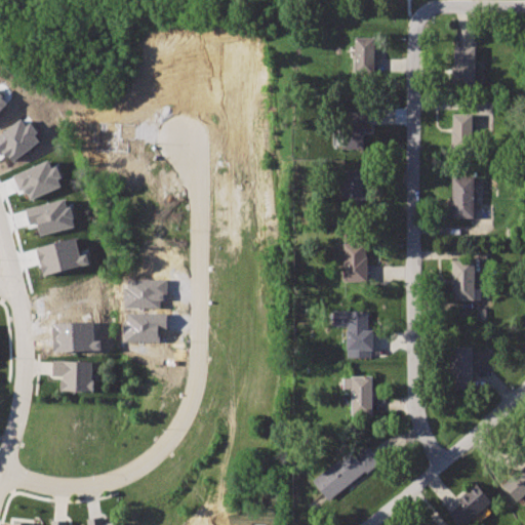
[(355,37),(355,77),(374,76),(374,37),(355,37)]
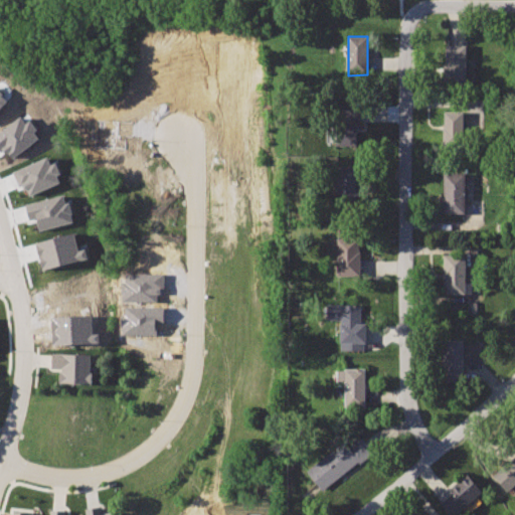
[(447,43),(448,88),(467,88),(467,43),(447,43)]
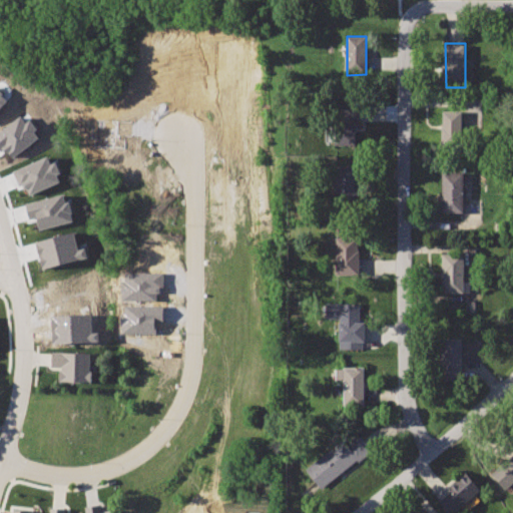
[(356,103),(335,103),(334,142),(355,143),(356,103)]
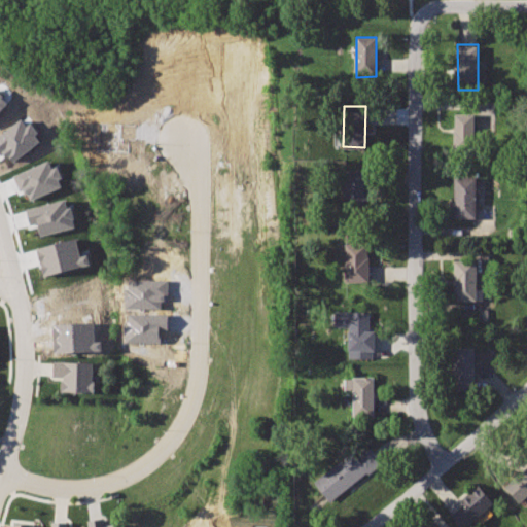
[(454,113),(455,149),(476,148),(476,113),(454,113)]
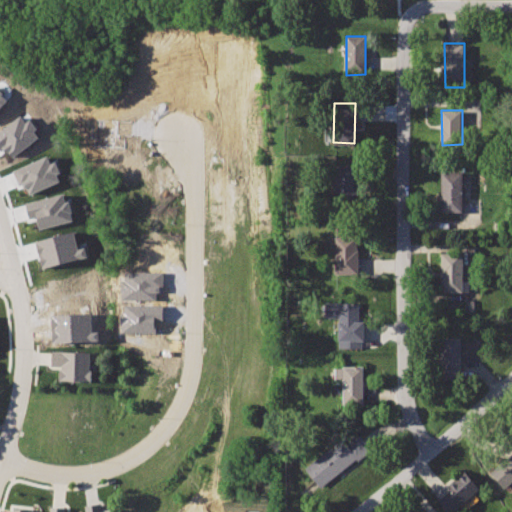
[(15,169),(26,196),(62,180),(54,161),(50,163),(47,155),(15,169)]
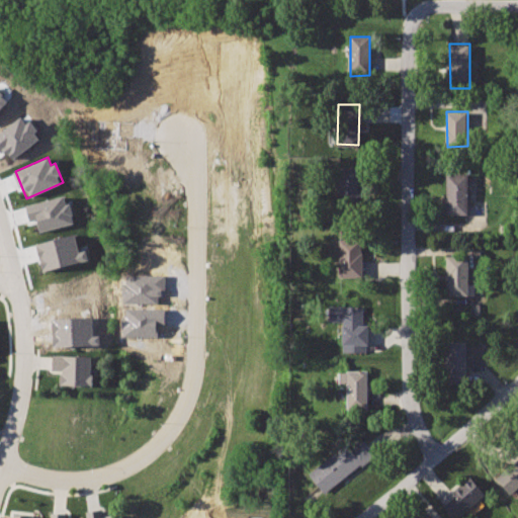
[(339,166),(339,208),(363,208),(364,166),(339,166)]
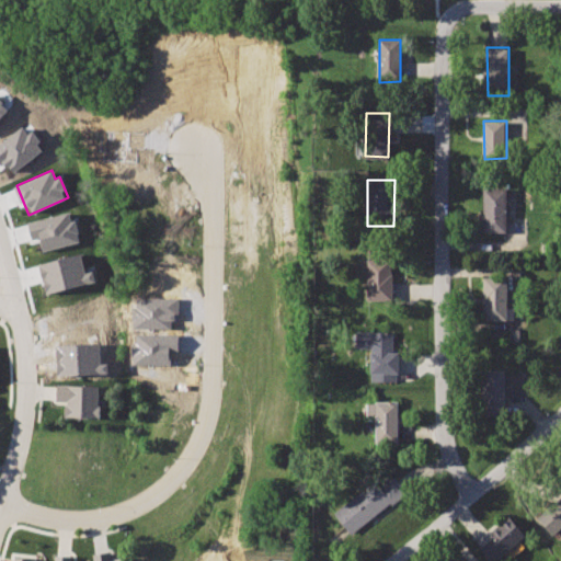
[(483,189),(484,232),(507,232),(507,189),(483,189)]
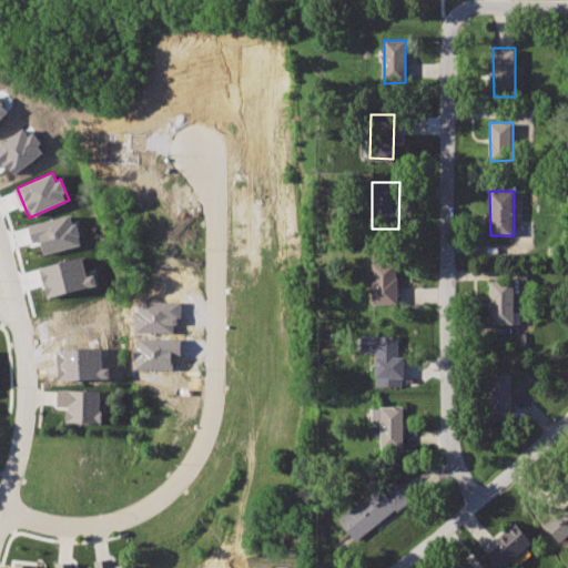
[(43,254),(81,244),(72,213),(28,225),(32,242),(39,241),(43,254)]
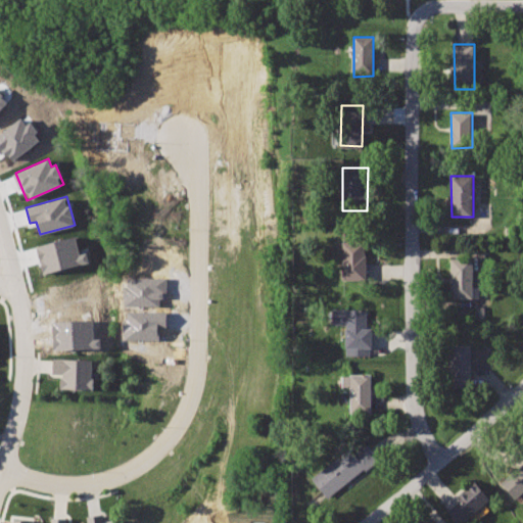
[(36,246),(43,274),(90,262),(87,251),(80,253),(76,236),(36,246)]
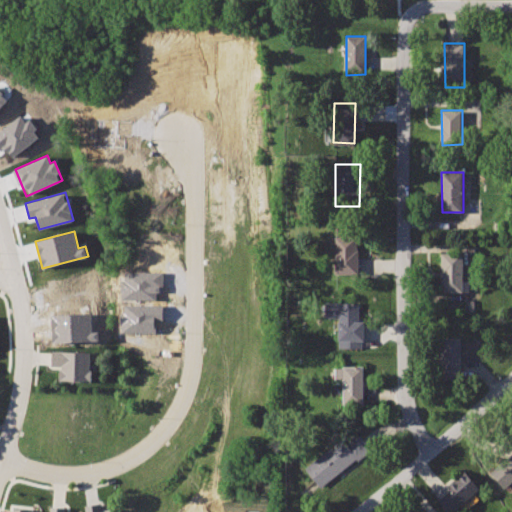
[(336,235),(336,274),(359,274),(358,235),(336,235)]
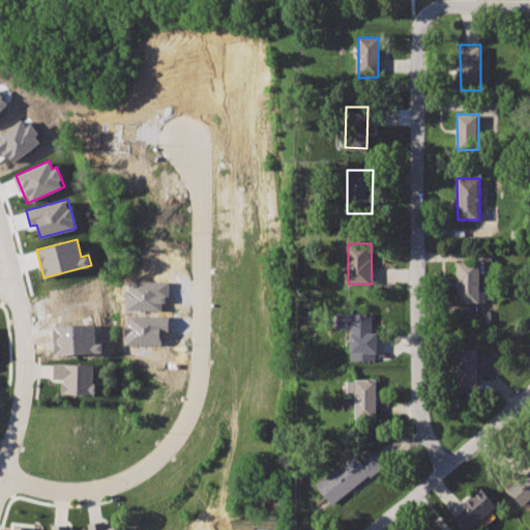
[(457,263),(457,302),(480,301),(479,263),(457,263)]
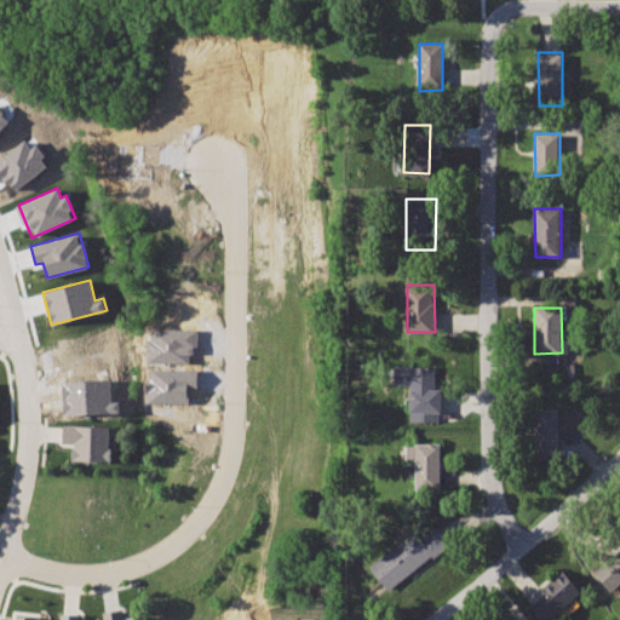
[(408,383),(408,420),(436,420),(436,411),(438,411),(438,386),(432,386),(432,365),(391,365),(391,383),(408,383)]
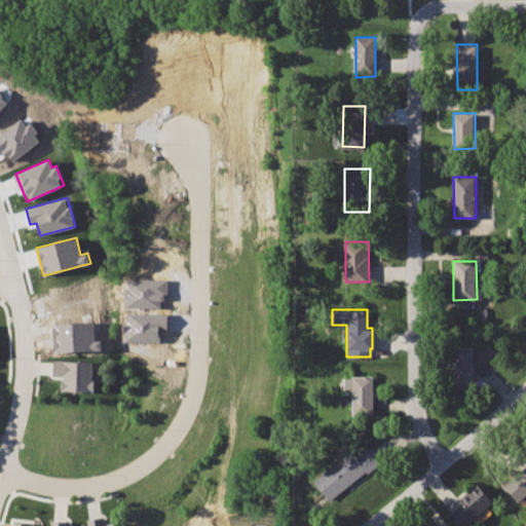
[(451,346),(453,388),(475,387),(473,345),(451,346)]
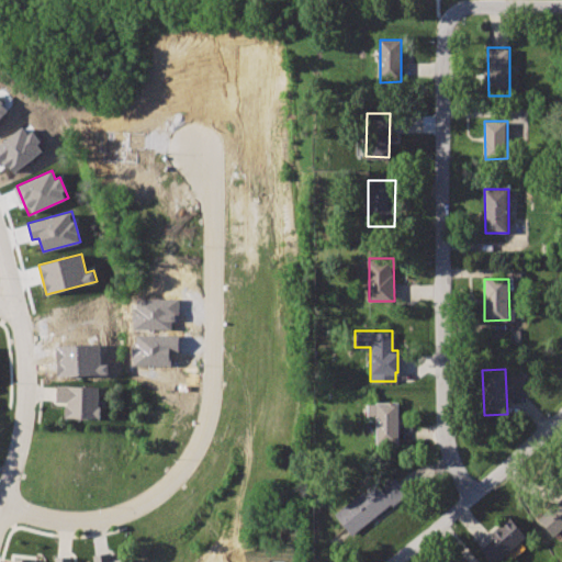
[(58,384),(57,401),(67,402),(66,417),(101,418),(101,386),(58,384)]
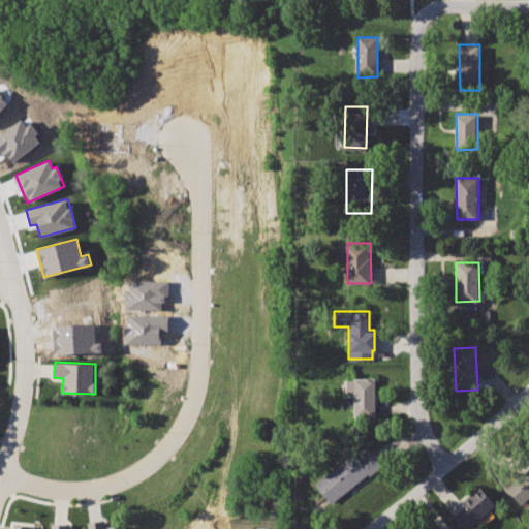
[(345,379),(346,391),(354,391),(354,416),(376,415),(375,378),(345,379)]
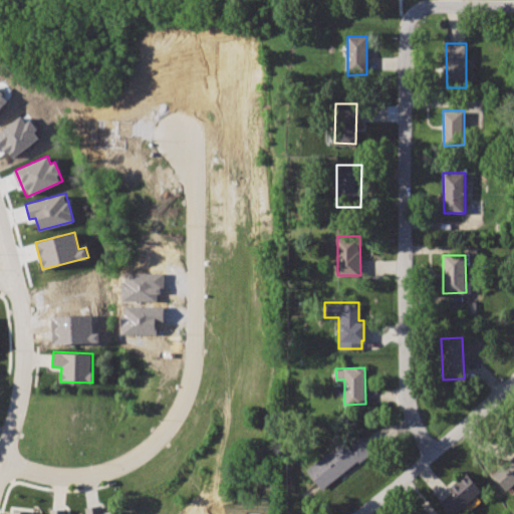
[(352,434),(307,469),(322,490),(368,454),(352,434)]
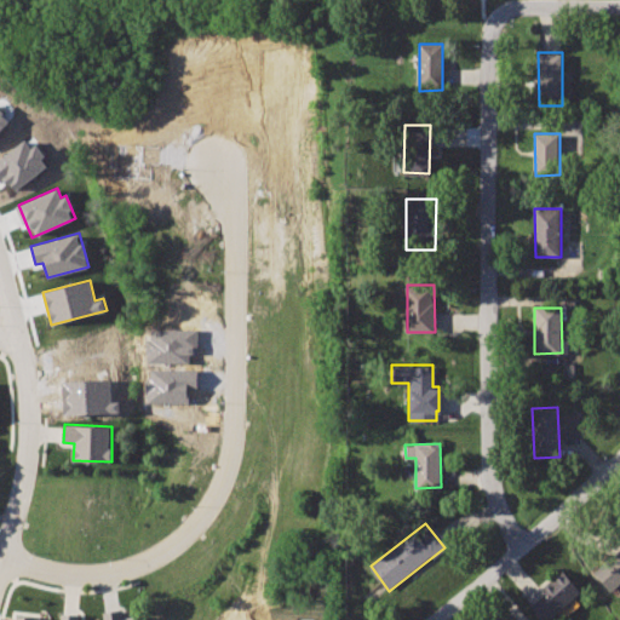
[(619,551),(597,572),(614,592),(619,586),(619,551)]
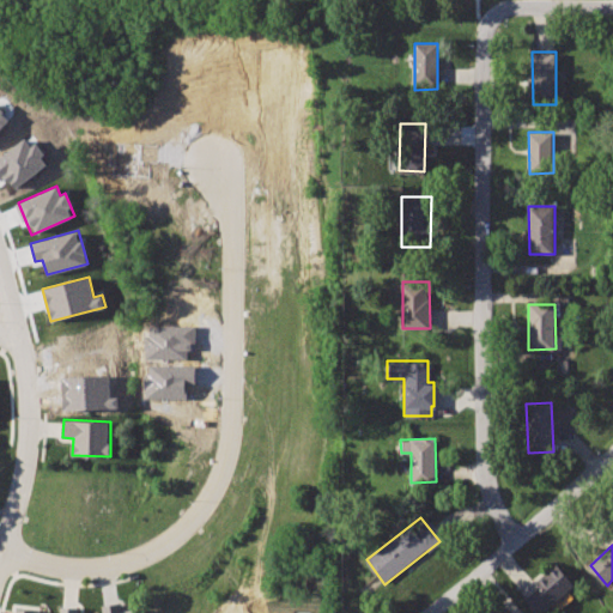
[(557,566),(523,596),(538,612),(542,612),(575,586),(557,566)]
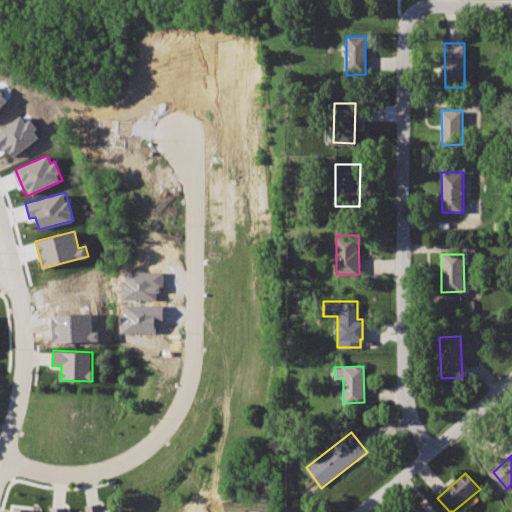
[(85,505),(85,511),(117,511),(117,508),(100,511),(100,503),(85,505)]
